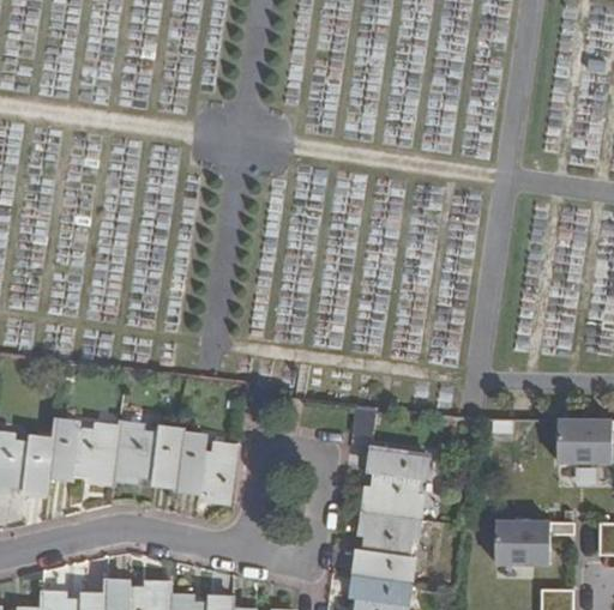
[(363,405),(359,426),(377,429),(380,409),(363,405)]
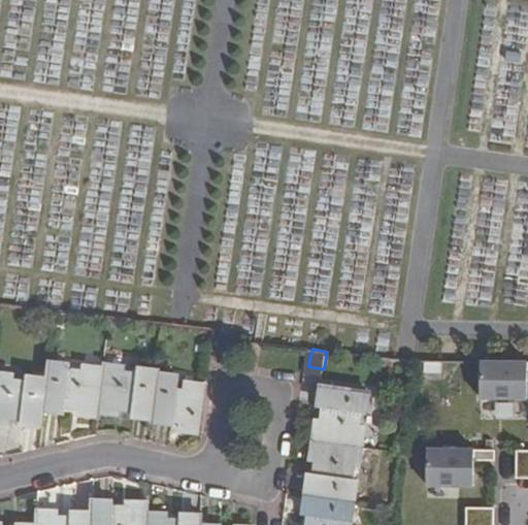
[(523,397),(524,371),(527,370),(527,361),(486,361),(486,396),(523,397)]
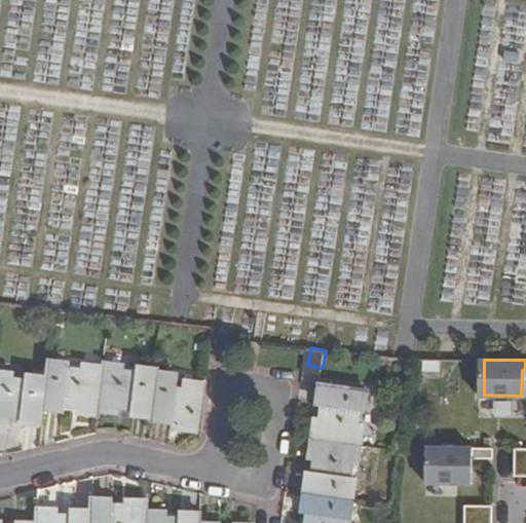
[(47,381),(44,411),(62,413),(63,408),(77,409),(78,414),(99,417),(100,413),(104,371),(83,369),(82,374),(67,372),(67,368),(49,365),(47,381)]
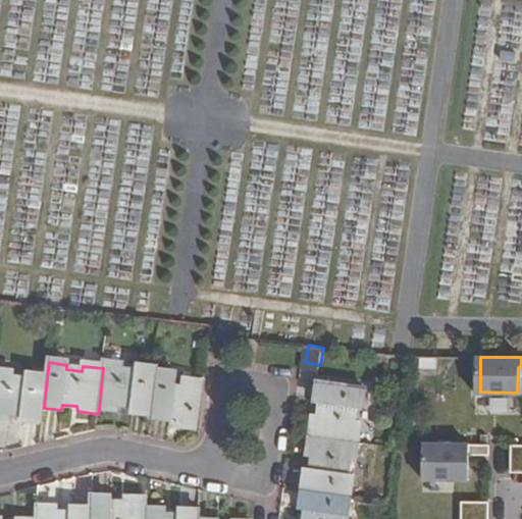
[(103,368),(99,410),(116,413),(117,408),(134,410),(134,414),(153,417),(158,373),(158,371),(139,368),(139,374),(121,373),(122,367),(104,364),(103,368)]
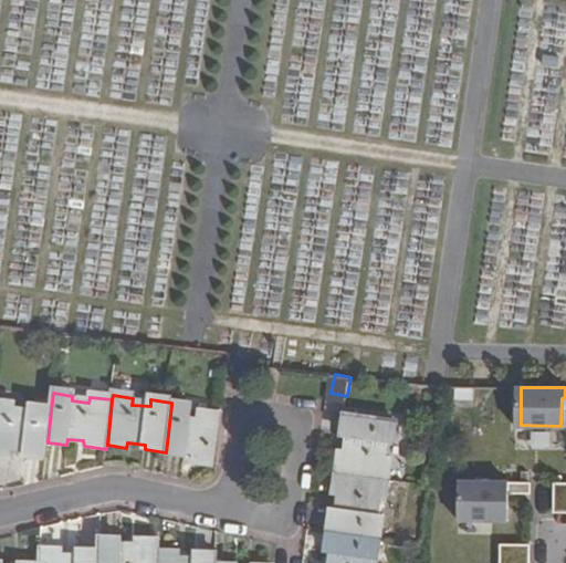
[(166,452),(165,455),(185,457),(186,451),(196,452),(196,461),(216,465),(222,417),(200,414),(199,425),(190,423),(190,408),(171,405),(166,452)]
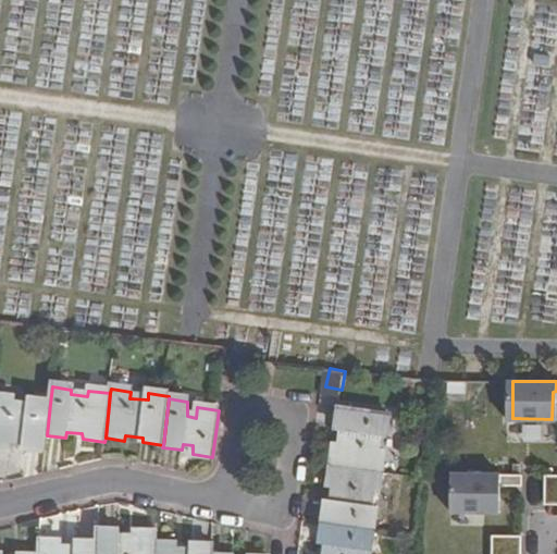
[(0,448),(3,448),(4,442),(22,445),(22,451),(44,453),(47,435),(50,404),(28,403),(27,408),(9,406),(10,401),(0,399),(0,448)]
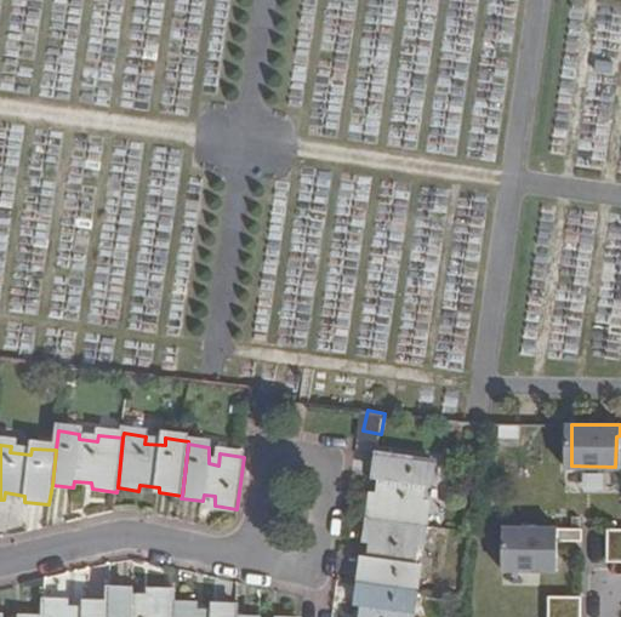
[(369,490),(366,512),(421,519),(423,497),(416,496),(420,478),(426,479),(428,462),(372,455),(371,473),(377,474),(376,491),(369,490)]
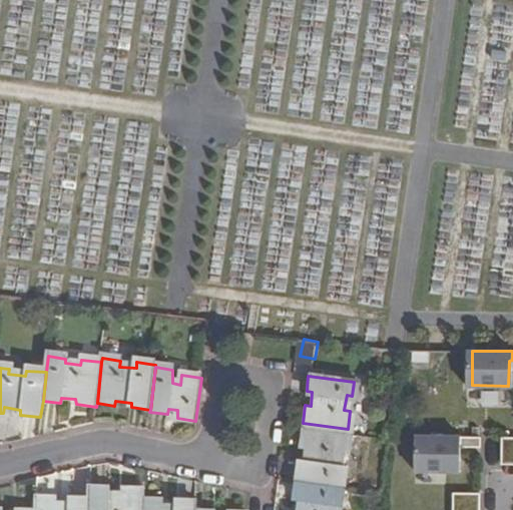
[(503,403),(503,388),(485,388),(484,402),(503,403)]
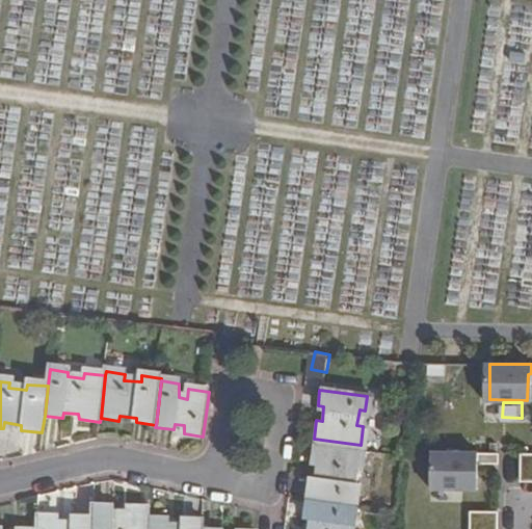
[(309,475),(306,494),(352,500),(355,481),(349,480),(351,463),(357,464),(361,445),(314,439),(311,458),(317,459),(315,476),(309,475)]
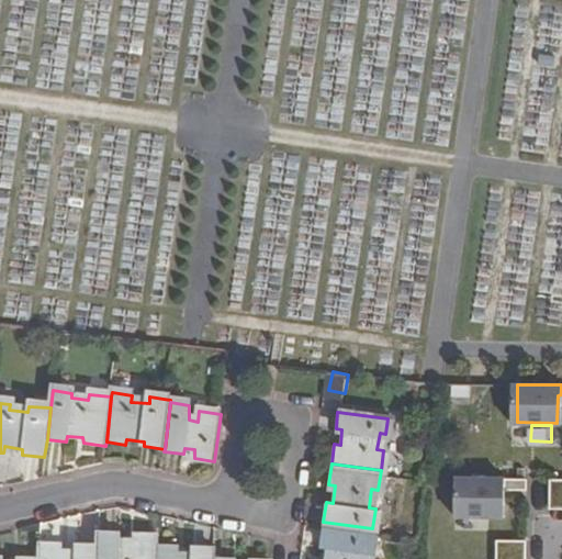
[(499,515),(501,488),(523,488),(523,477),(460,476),(460,514),(499,515)]
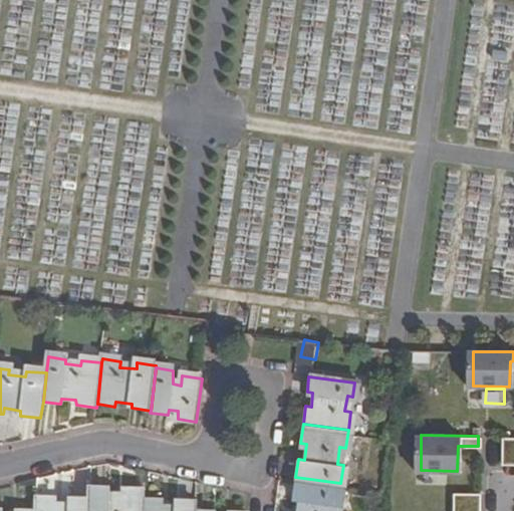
[(513,463),(513,436),(499,436),(498,463),(513,463)]
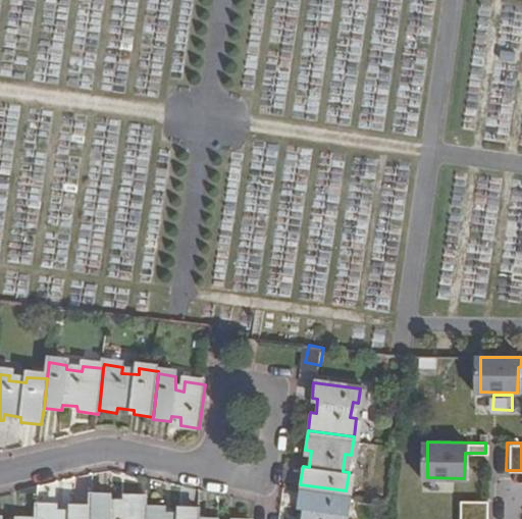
[(296,518),(335,518),(337,509),(344,510),(346,490),(300,484),(298,504),(304,505),(302,518),(296,518)]
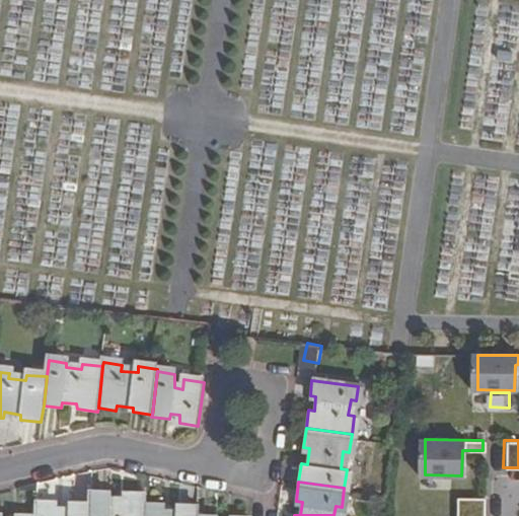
[(87,500),(86,515),(140,515),(142,502),(141,491),(121,490),(121,496),(106,495),(106,490),(87,489),(87,500)]
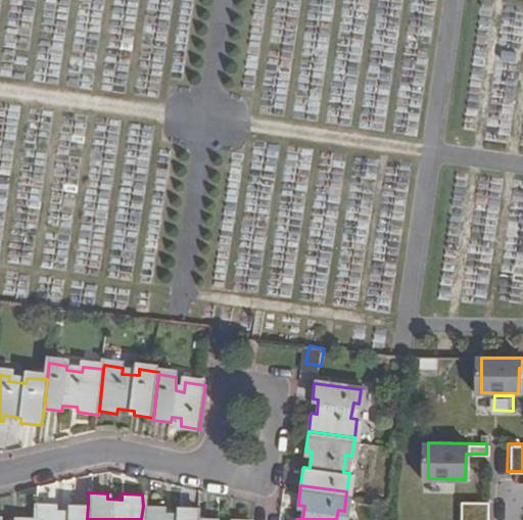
[(484,519),(485,501),(458,501),(457,519),(484,519)]
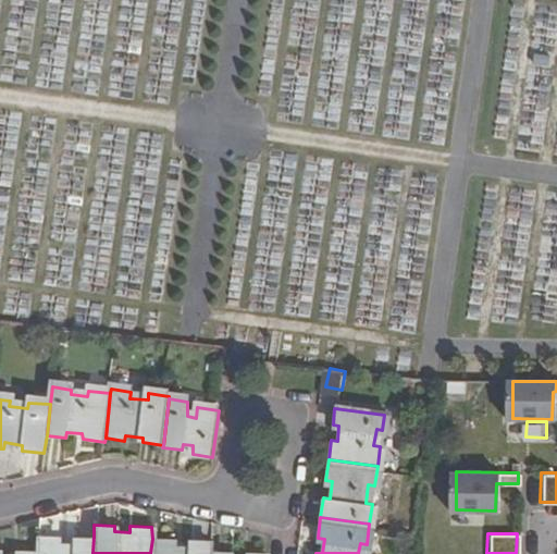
[(34,551),(33,553),(93,553),(94,537),(72,537),(71,542),(56,542),(56,536),(35,534),(34,551)]
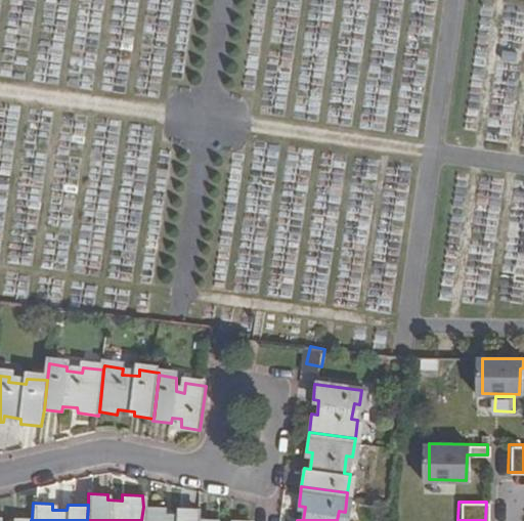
[(141,520),(197,520),(197,518),(197,508),(176,508),(176,514),(161,512),(162,507),(143,507),(141,520)]
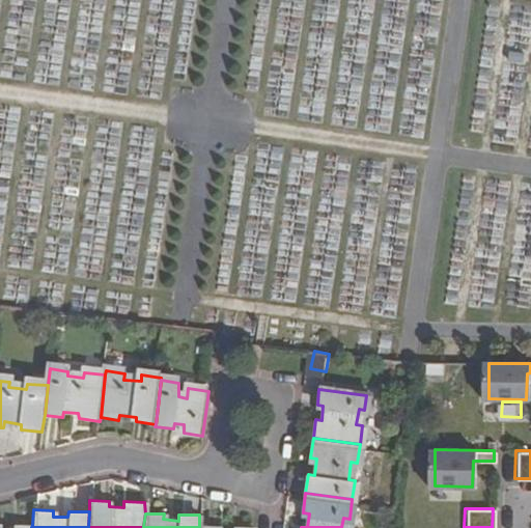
All buildings are outlined.
